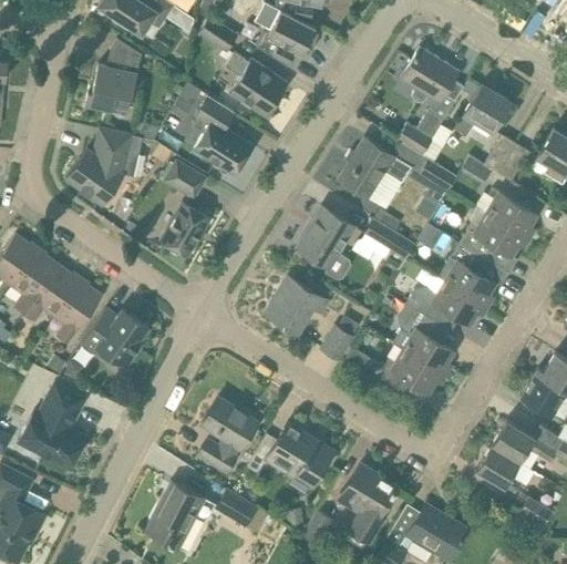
[(165,0),(100,0),(100,2),(98,7),(142,36),(151,22),(158,28),(174,6),(165,0)]
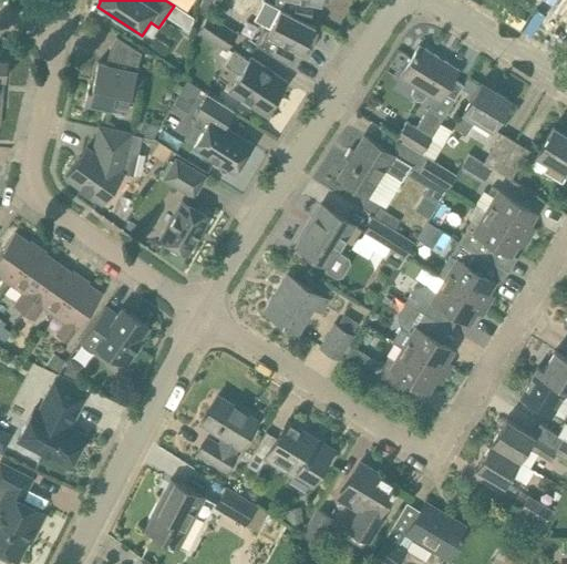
[(203,0),(200,10),(210,13),(216,1),(216,0),(203,0)]
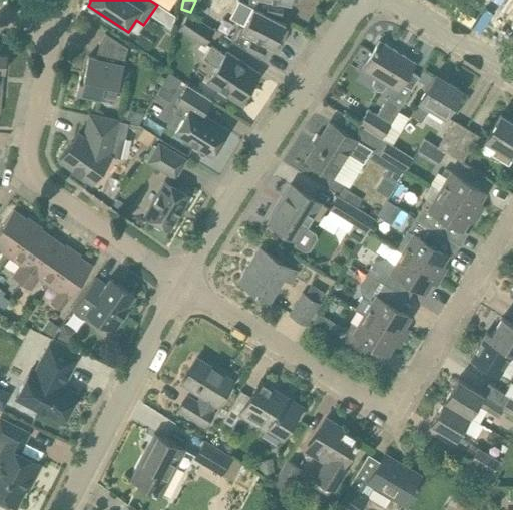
[(249,0),(248,8),(281,23),(285,5),(291,6),(292,0),(249,0)]
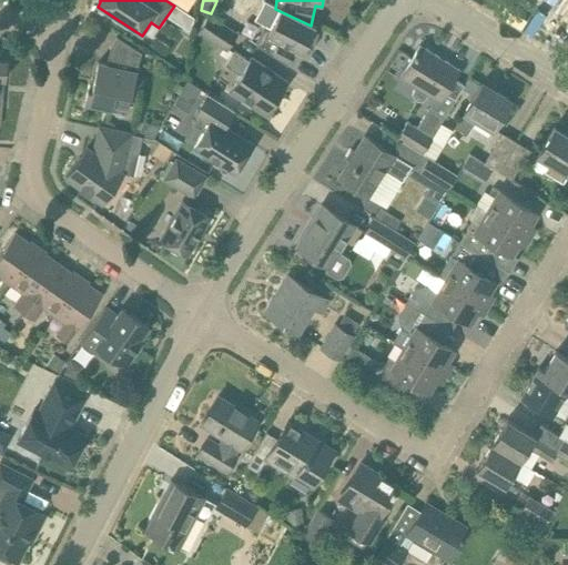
[(265,28),(255,47),(287,68),(296,52),(302,56),(306,48),(314,51),(318,34),(314,32),(316,28),(311,26),(275,9),(265,3),(255,22),(265,28)]
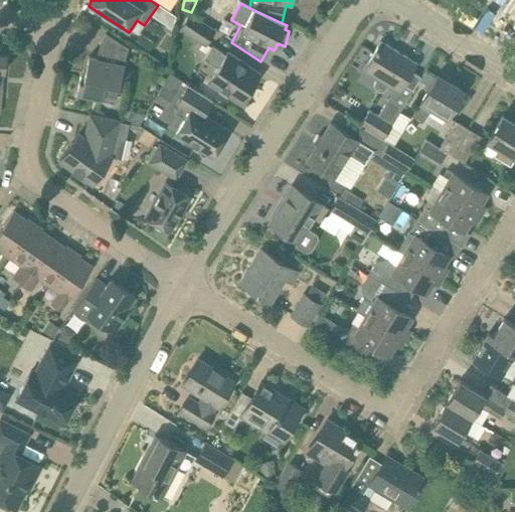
[(190,16),(180,31),(205,47),(215,32),(190,16)]
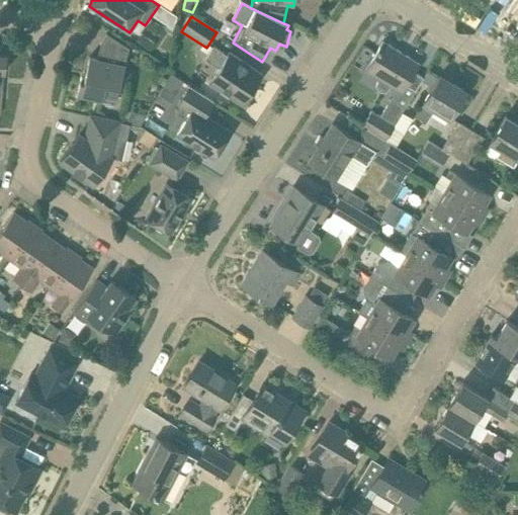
[(103,103),(103,101),(116,104),(128,50),(106,36),(101,45),(97,62),(89,60),(85,80),(81,79),(77,98),(103,103)]
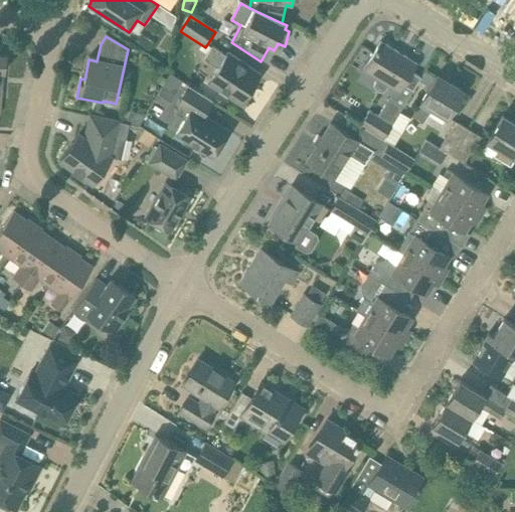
[(381,43),(363,73),(377,82),(375,86),(375,89),(377,92),(379,94),(383,94),(388,89),(399,95),(404,87),(414,93),(421,80),(411,74),(417,65),(381,43)]
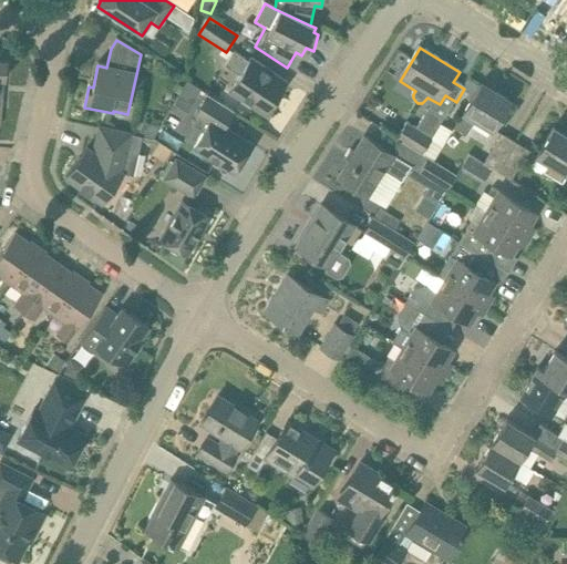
[(229,93),(266,118),(288,84),(251,60),(249,63),(234,53),(225,68),(239,77),(229,93)]
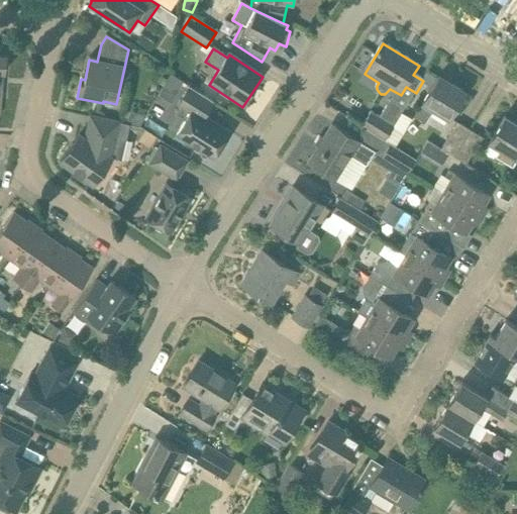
[(183,85),(172,77),(156,103),(167,110),(183,85)]
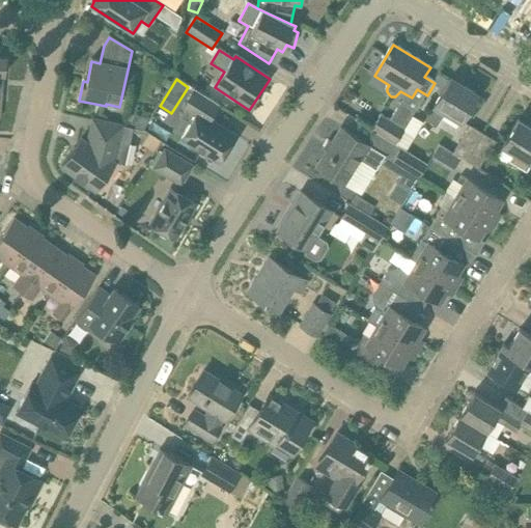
[(426,121),(438,128),(446,114),(460,123),(477,96),(451,80),(426,121)]
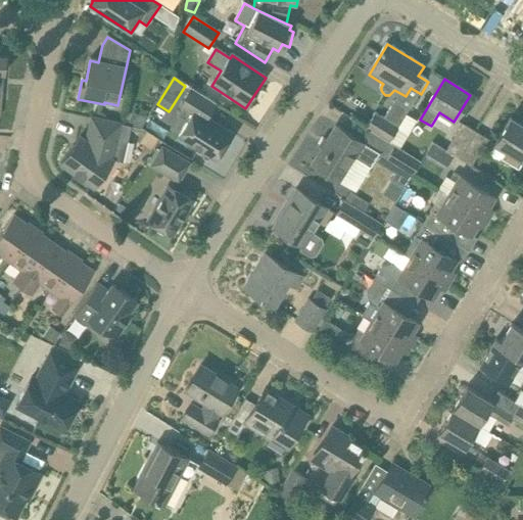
[(188,123),(179,139),(217,162),(233,136),(207,120),(217,105),(191,89),(181,106),(184,108),(179,116),(188,123)]
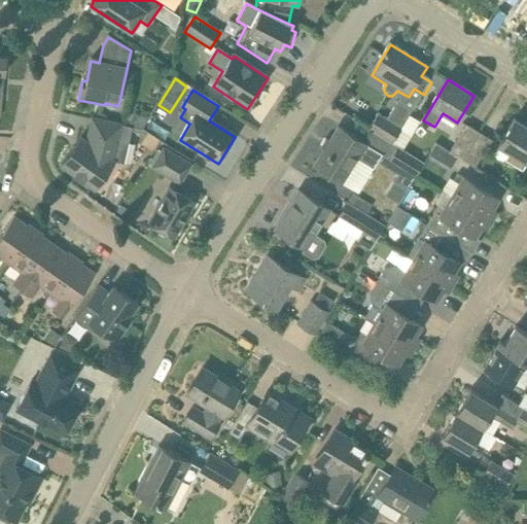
[(370,129),(392,144),(413,112),(398,104),(389,120),(379,114),(370,129)]
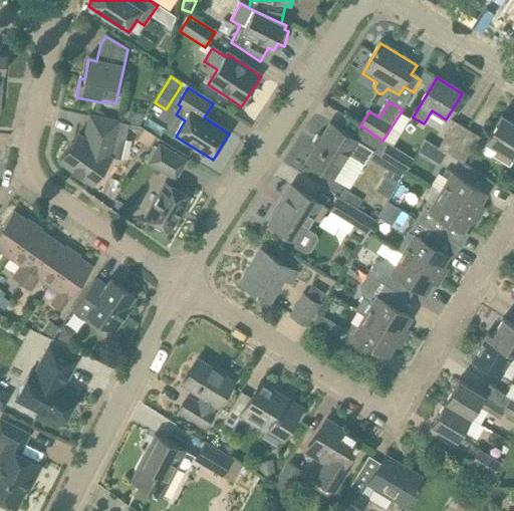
[(60,163),(92,186),(111,160),(115,140),(125,142),(130,125),(90,116),(86,133),(89,134),(87,142),(78,136),(60,163)]
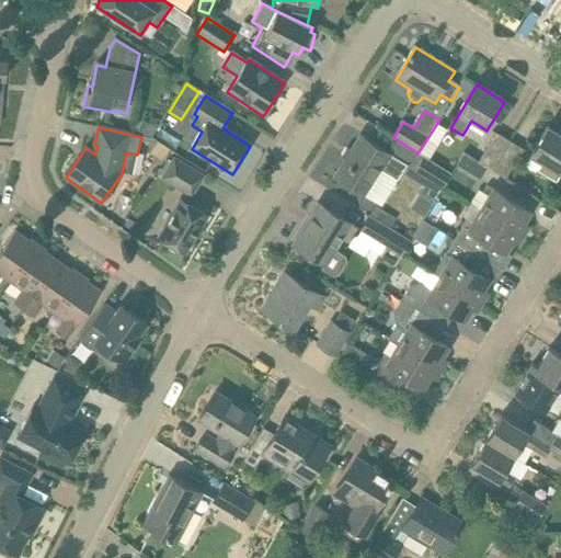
[(560,136),(548,128),(530,157),(542,163),(537,172),(557,184),(560,175),(560,136)]
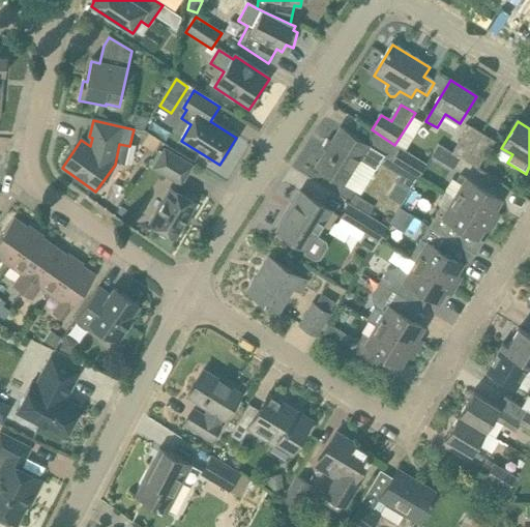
[(469,126),(452,154),(461,159),(466,163),(482,135),(469,126)]
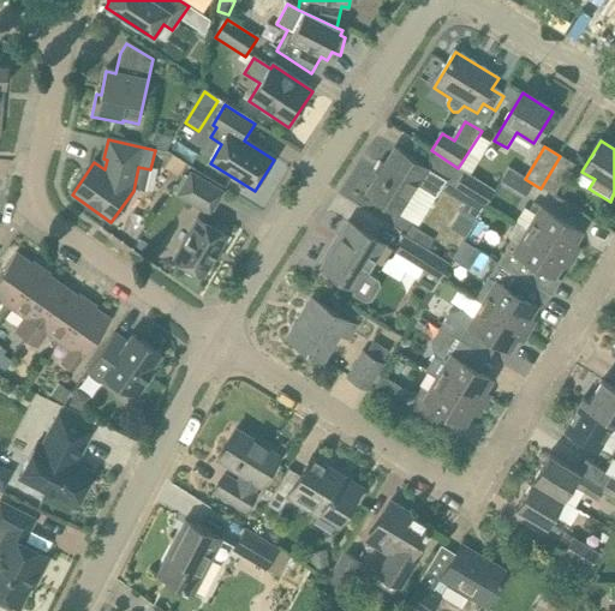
[(395,150),(366,196),(404,217),(421,191),(436,201),(447,183),(416,163),(395,150)]
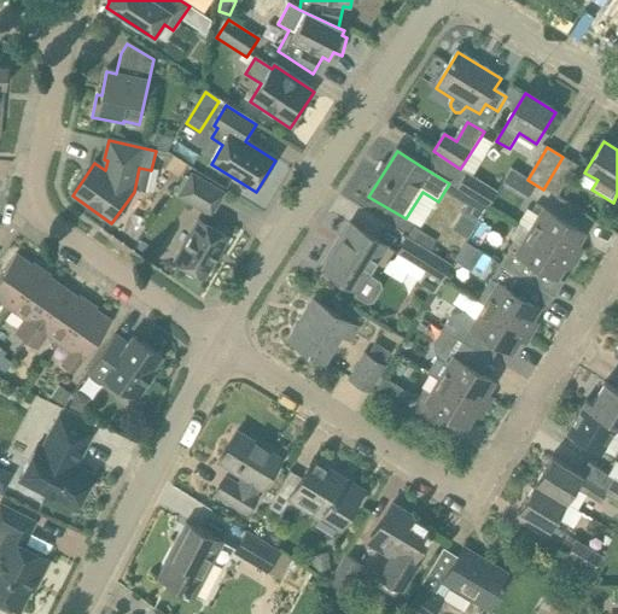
[(577,165),(563,157),(543,189),(558,198),(577,165)]
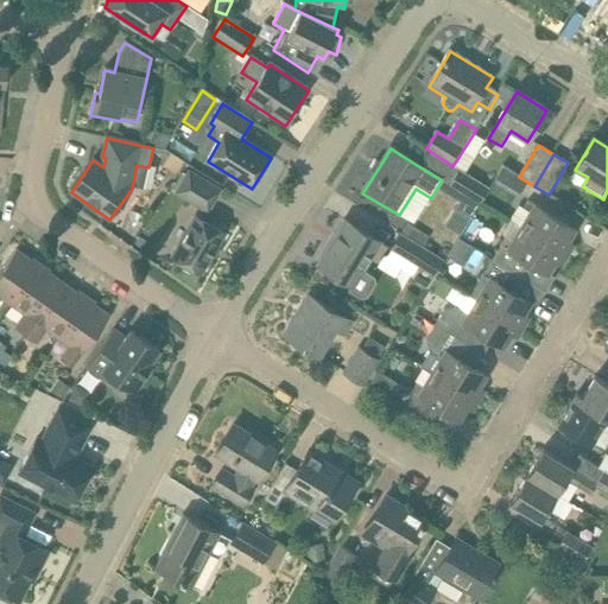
[(181,167),(170,159),(163,170),(173,178),(181,167)]
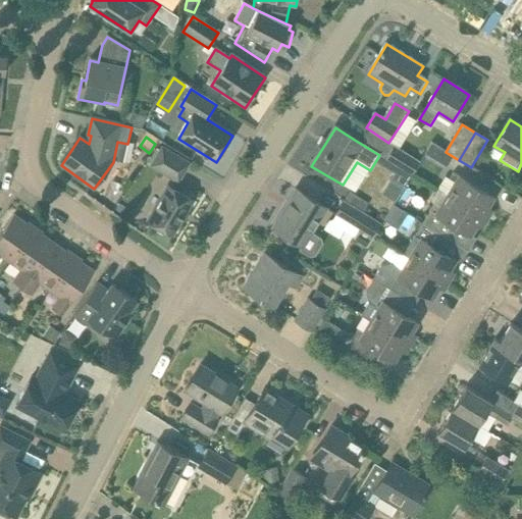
[(454,157),(446,152),(432,144),(425,155),(448,168),(454,157)]
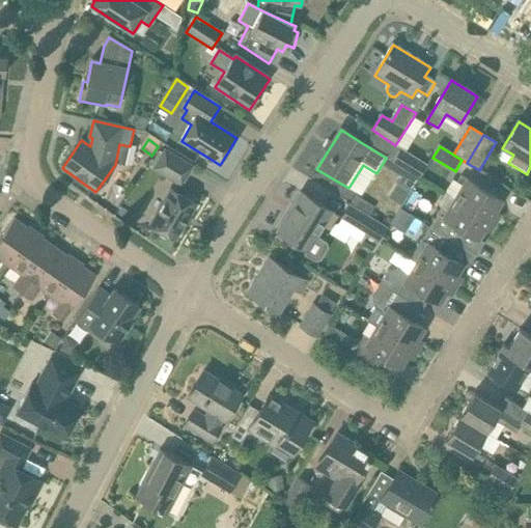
[(406,172),(397,186),(411,194),(427,166),(401,149),(392,164),(406,172)]
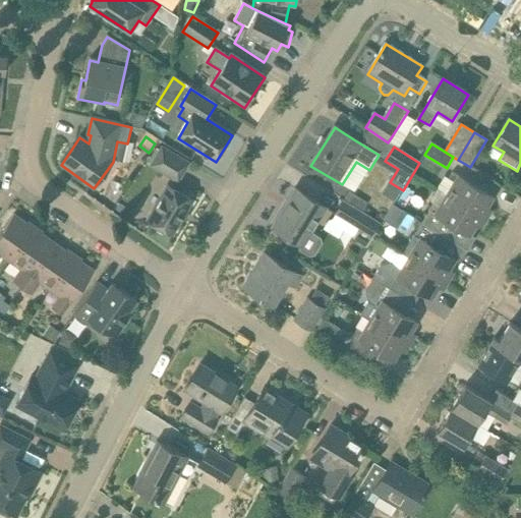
[(152,167),(178,182),(188,165),(162,149),(152,167)]
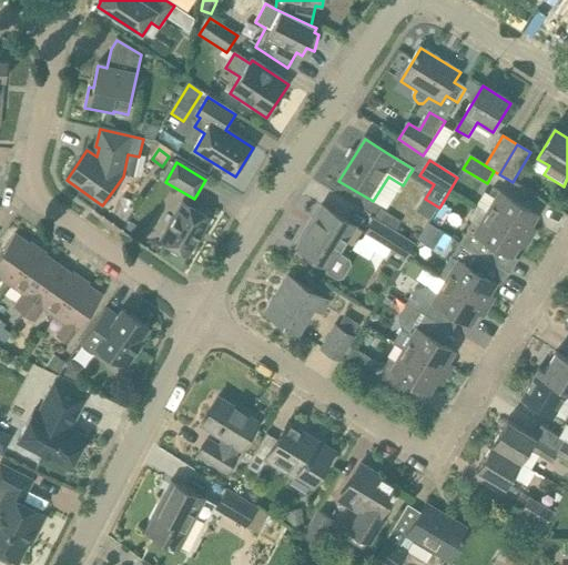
[(496,201),(488,214),(530,240),(536,231),(529,228),(537,217),(494,190),(489,197),(496,201)]
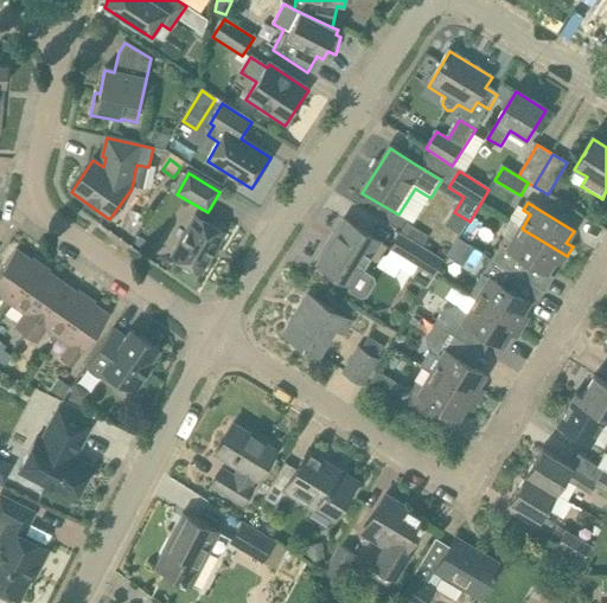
[(196,271),(200,275),(224,235),(196,217),(172,257),(186,267),(185,269),(193,275),(196,271)]
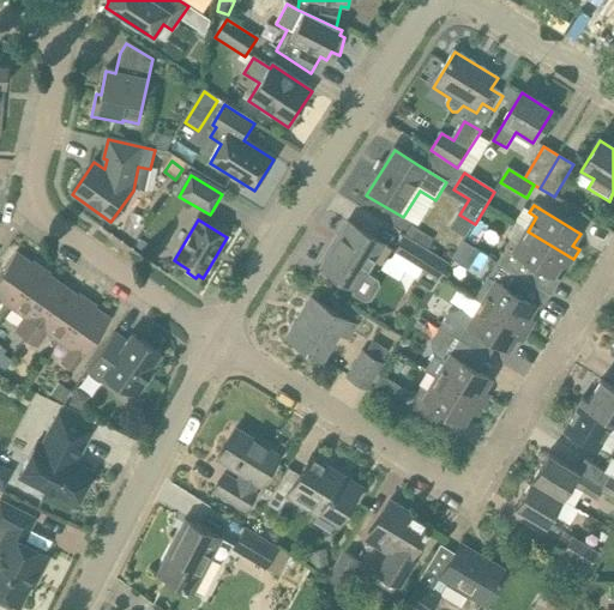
[(349,224),(320,269),(356,291),(353,296),(365,305),(371,302),(380,289),(378,282),(366,275),(384,246),(349,224)]
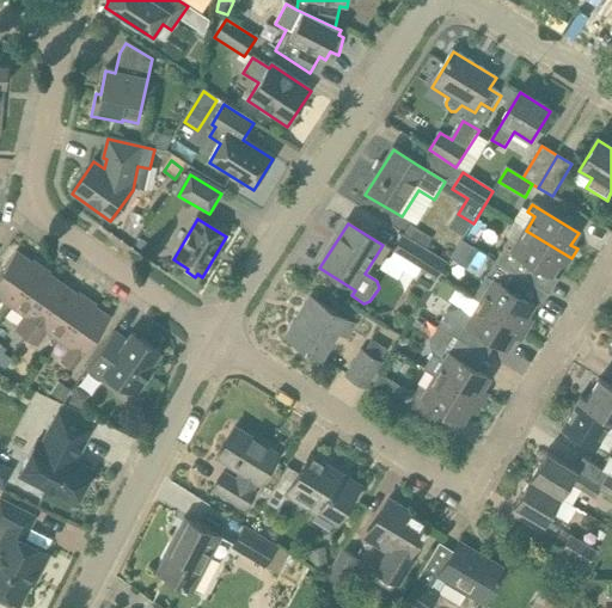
[(571,258),(526,231),(516,245),(509,240),(496,263),(525,281),(533,265),(551,276),(558,264),(565,268),(571,258)]
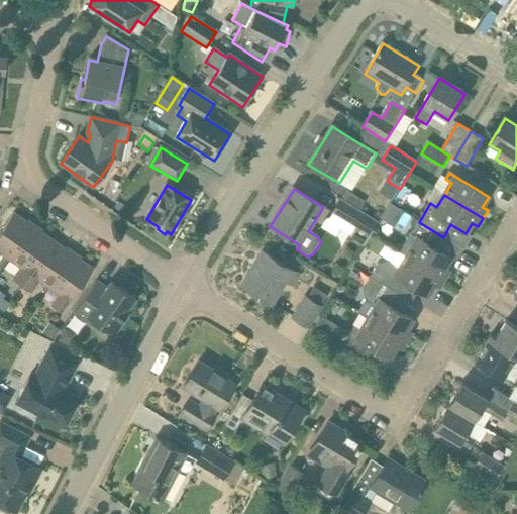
[(340,200),(332,214),(355,228),(349,238),(364,246),(378,223),(340,200)]
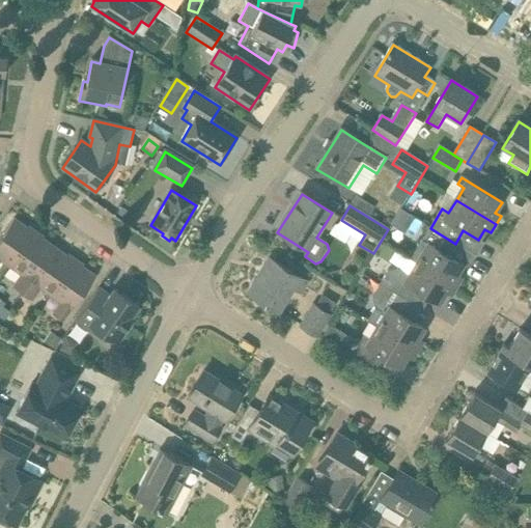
[(0,262),(1,261),(10,269),(34,234),(15,220),(0,240),(0,262)]
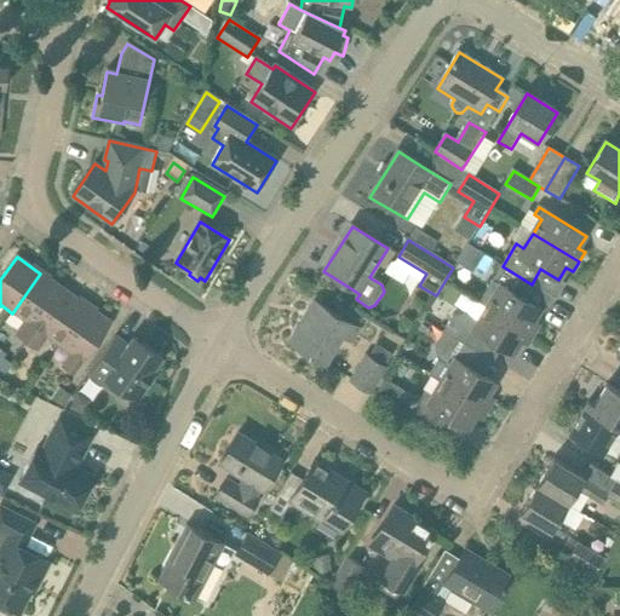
[(480,304),(487,309),(533,337),(539,327),(533,322),(540,310),(522,299),(532,285),(503,266),(480,304)]
